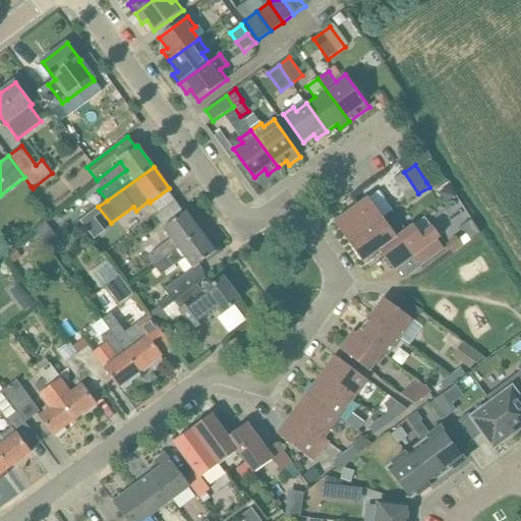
[(408,200),(418,193),(404,172),(394,179),(408,200)]
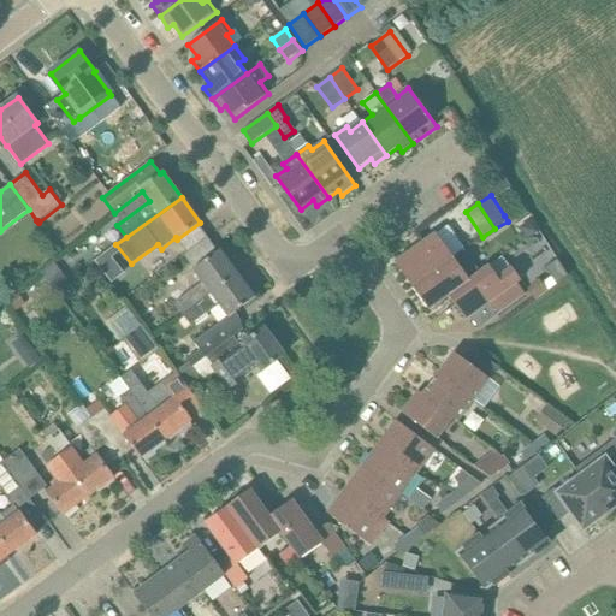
[(454,256),(450,253),(436,234),(395,262),(412,286),(454,256)]
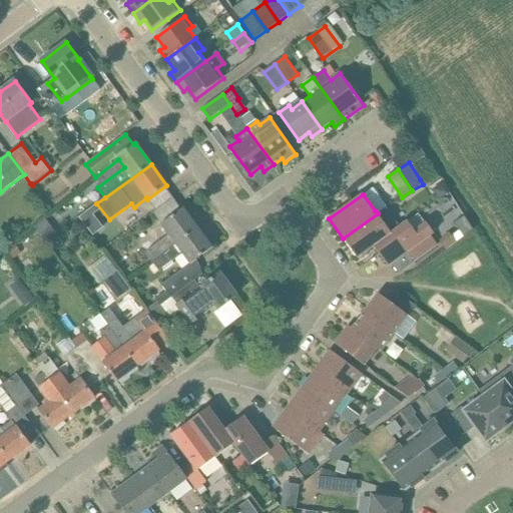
[(184,209),(161,224),(169,235),(144,251),(151,262),(197,228),(184,211),(185,210),(184,209)]
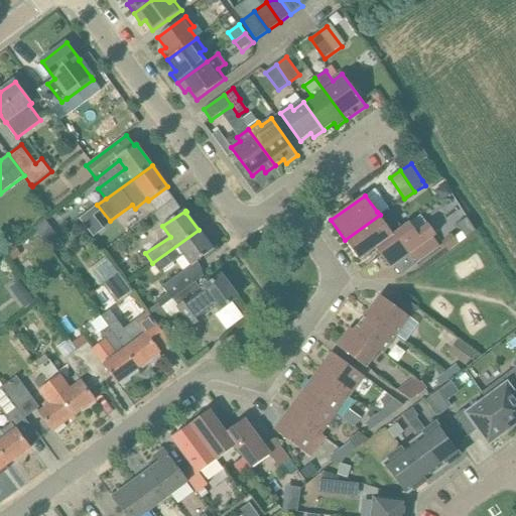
[(385,223),(380,215),(345,240),(360,260),(376,248),(383,243),(400,230),(392,218),(385,223)]
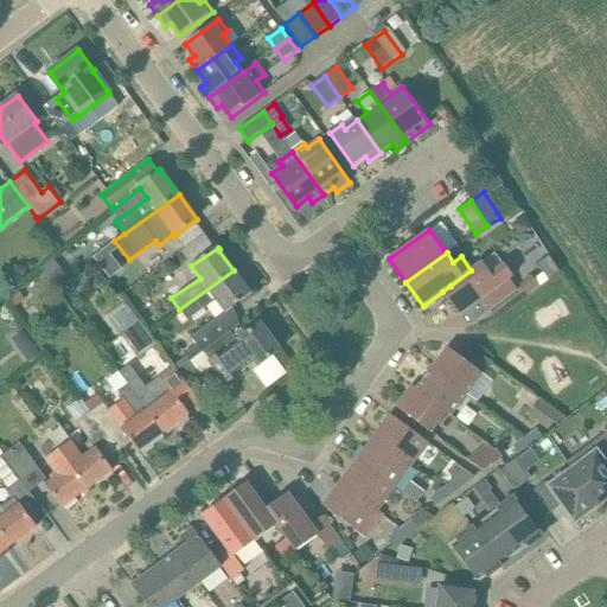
[(53,260),(42,269),(55,287),(66,276),(53,260)]
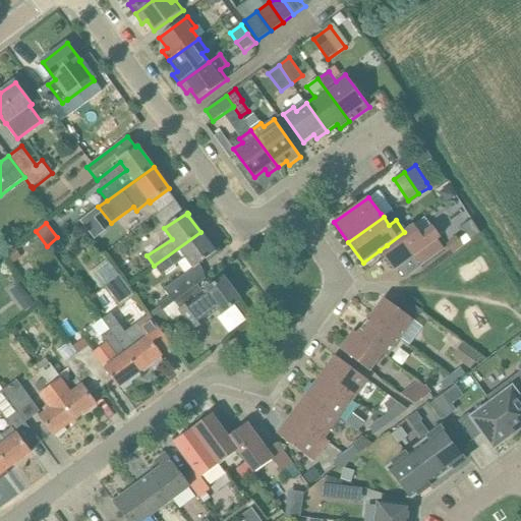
[(431,226),(420,233),(414,225),(404,232),(387,245),(380,250),(394,271),(413,256),(420,267),(438,254),(445,249),(437,238),(439,236),(431,226)]
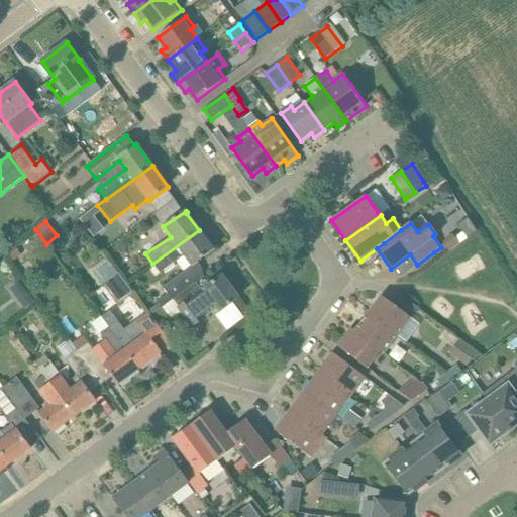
[(199,230),(152,265),(159,273),(163,270),(166,274),(175,267),(173,264),(185,255),(192,266),(204,256),(206,260),(214,252),(213,250),(214,249),(213,248),(215,246),(207,235),(204,237),(199,230)]
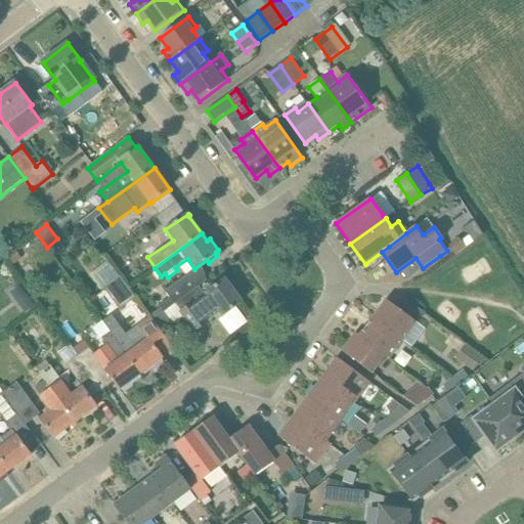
[(164,313),(199,287),(189,273),(165,291),(170,298),(159,306),(164,313)]
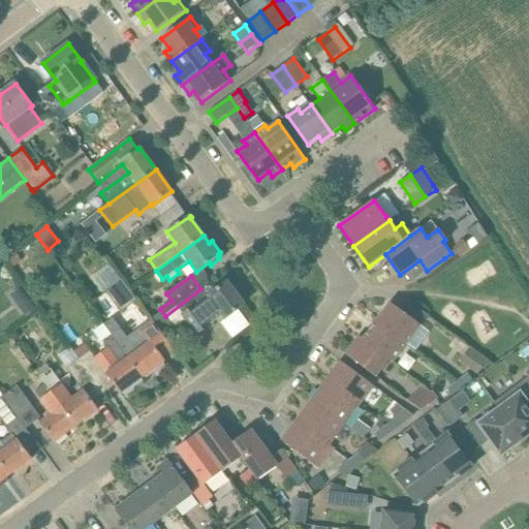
[(122,281),(106,292),(121,312),(137,301),(122,281)]
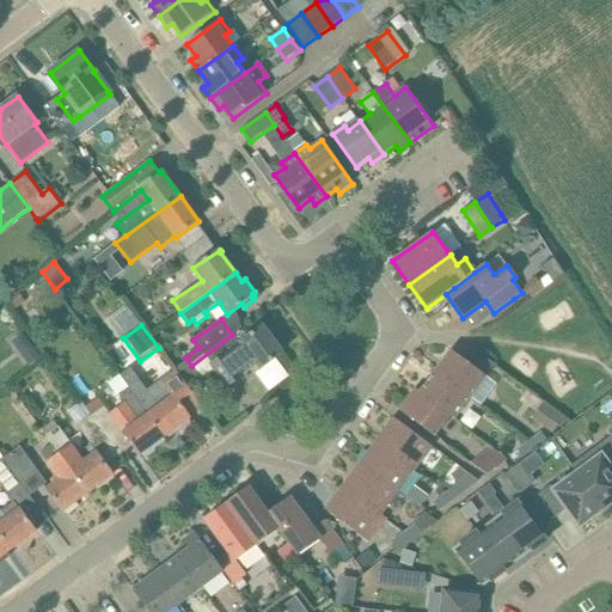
[(263,325),(210,365),(228,387),(257,366),(261,369),(283,353),(263,325)]
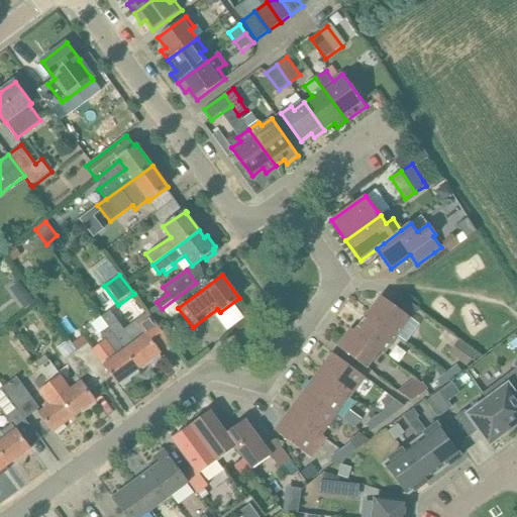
[(411,318),(397,308),(381,296),(368,313),(398,335),(411,318)]
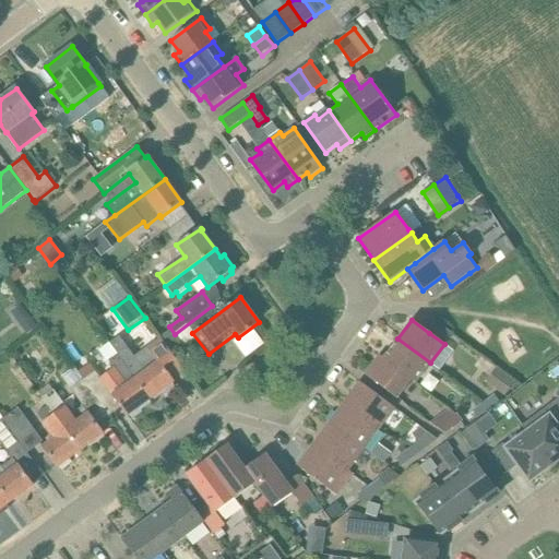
[(163,342),(168,337),(165,333),(134,357),(119,336),(110,343),(151,399),(174,382),(171,379),(183,370),(174,356),(163,342)]
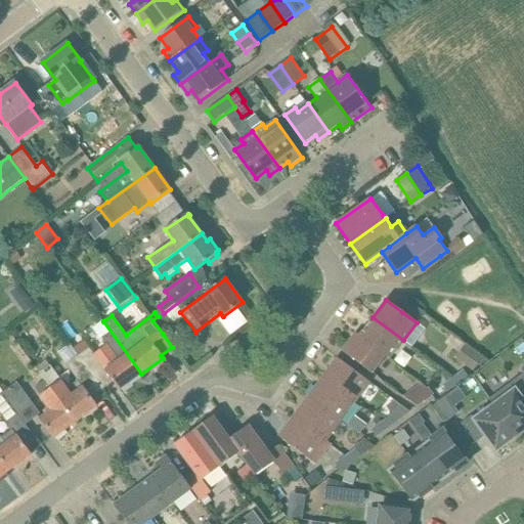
[(158,316),(153,320),(163,334),(174,325),(165,313),(159,318),(158,316)]
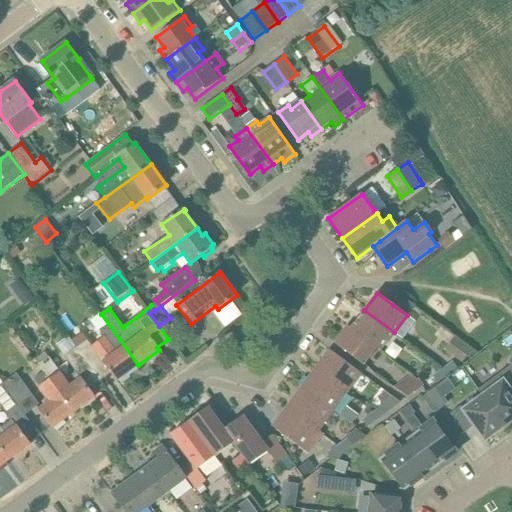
[(381,350),(394,332),(364,310),(351,328),(377,347),(381,350)]
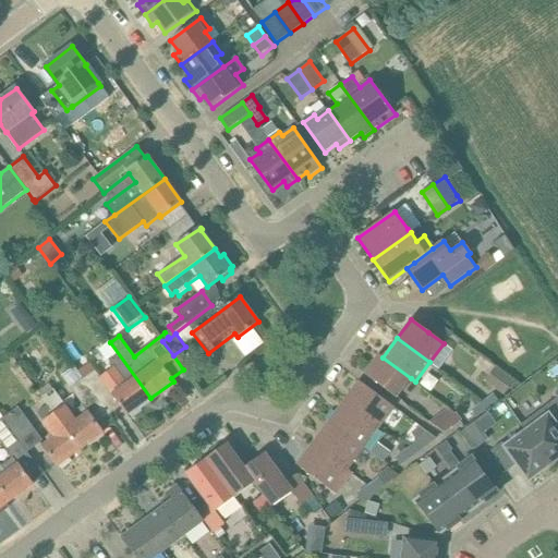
[(128,415),(150,398),(110,342),(100,350),(126,384),(112,393),(128,415)]
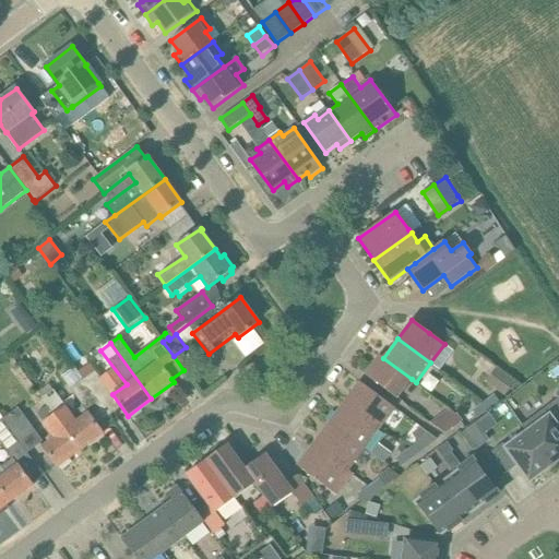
[(412,379),(383,358),(380,355),(365,375),(396,399),(412,379)]
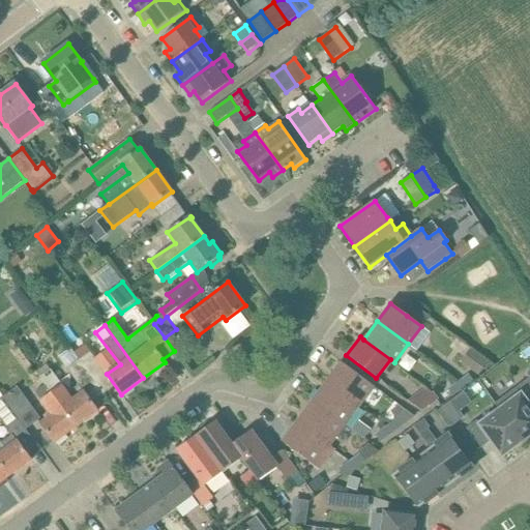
[(85,345),(74,354),(79,361),(90,352),(85,345)]
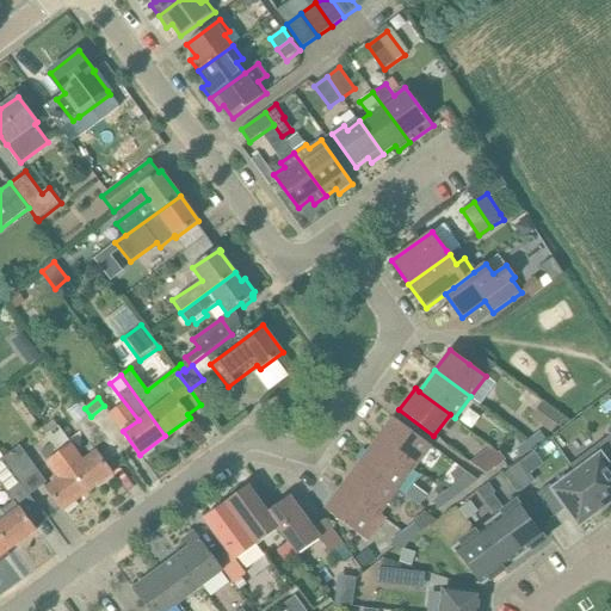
[(539,400),(528,415),(549,431),(561,415),(539,400)]
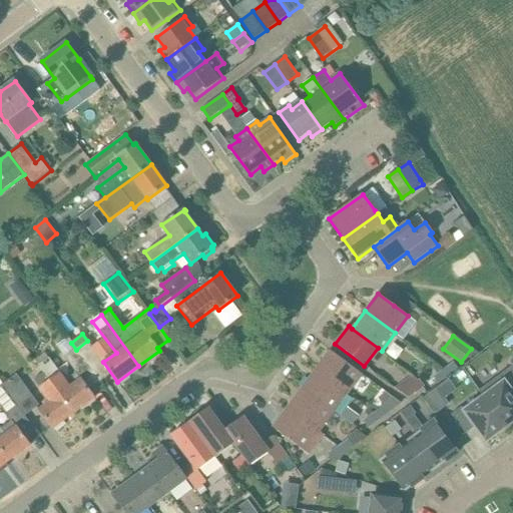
[(79,376),(90,368),(76,350),(71,343),(66,337),(64,338),(66,340),(57,346),(77,373),(79,376)]
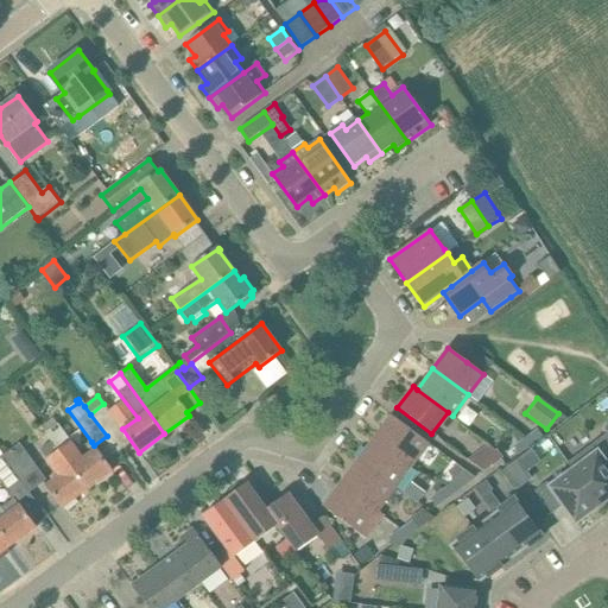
[(107,436),(120,426),(103,404),(90,415),(107,436)]
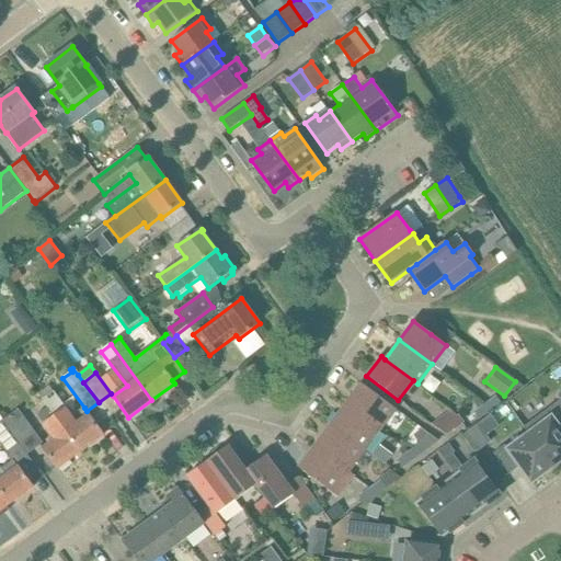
[(397,410),(378,396),(361,382),(345,404),(380,431),(397,410)]
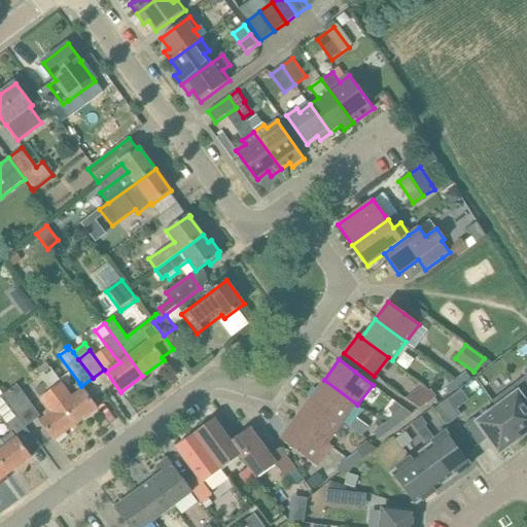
[(81,386),(79,383),(68,392),(46,362),(35,371),(62,406),(76,425),(98,409),(80,386),(81,386)]
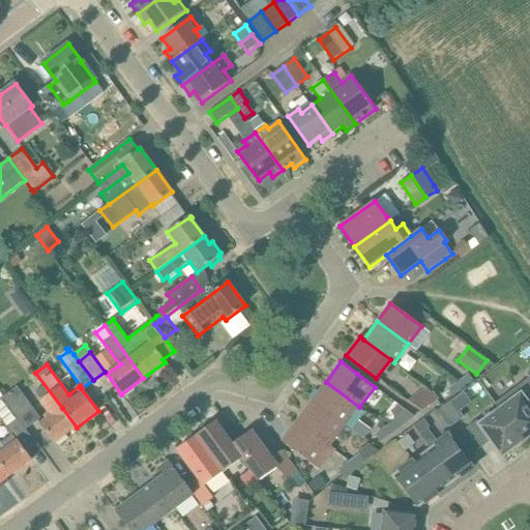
[(459,382),(467,388),(474,383),(469,375),(459,382)]
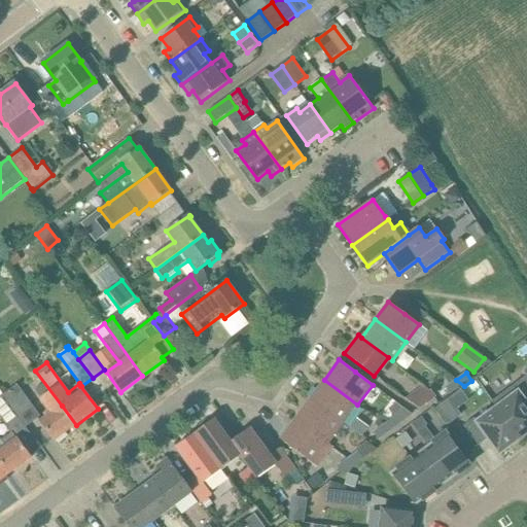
[(526,376),(492,401),(497,408),(498,407),(521,437),(526,432),(526,376)]
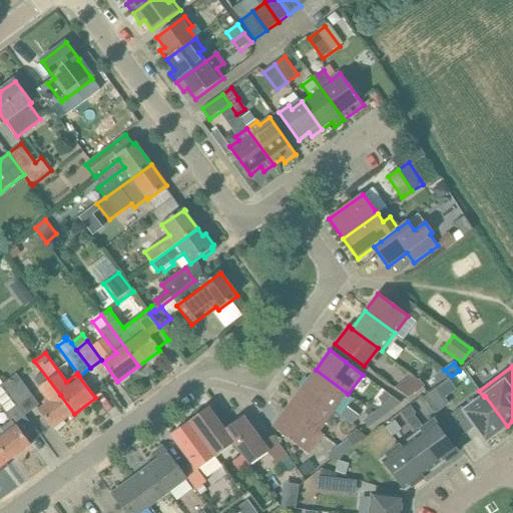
[(334,413),(348,394),(316,370),(302,389),(334,413)]
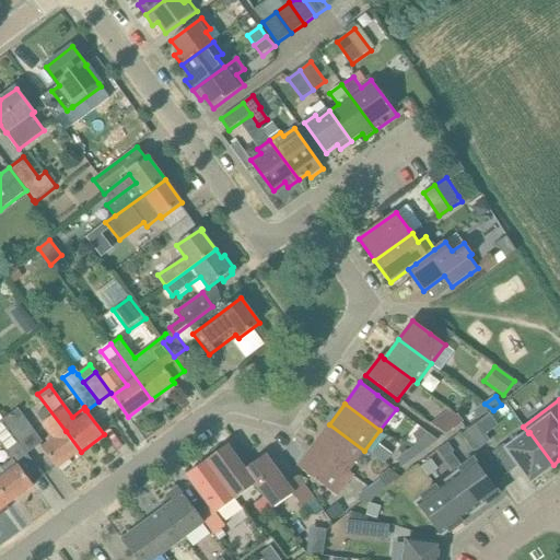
[(479,420),(493,410),(485,404),(473,411),(479,420)]
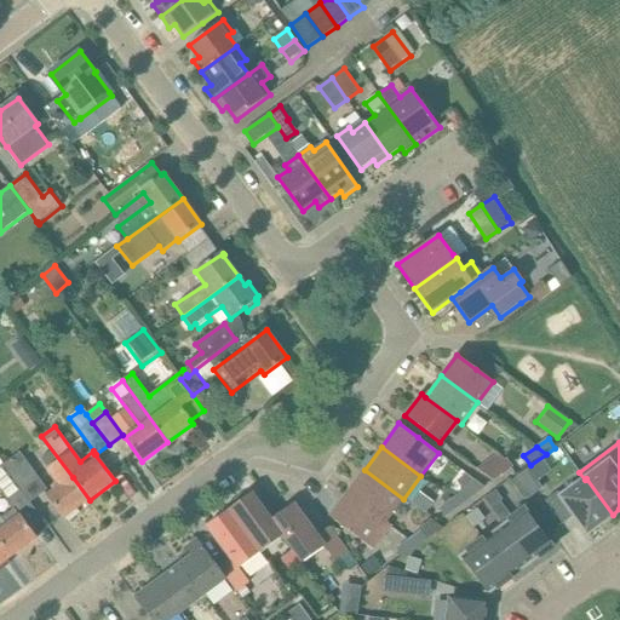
[(0,461),(30,503),(47,491),(19,453),(18,454),(16,449),(1,460),(0,459),(0,461)]
